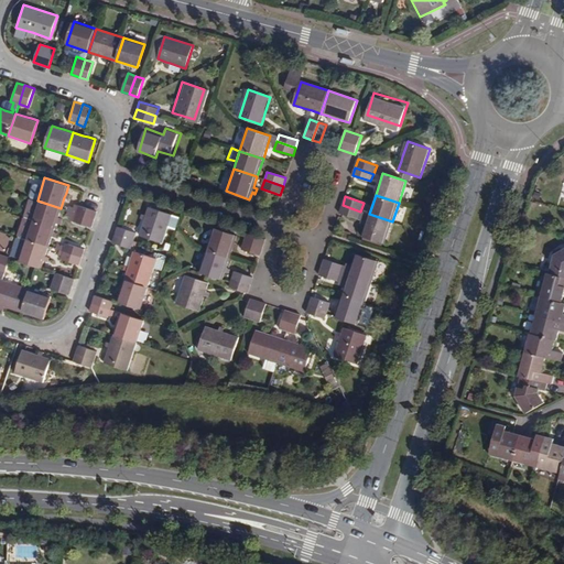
[(57,216),(61,208),(38,201),(31,218),(55,226),(56,220),(57,216)]
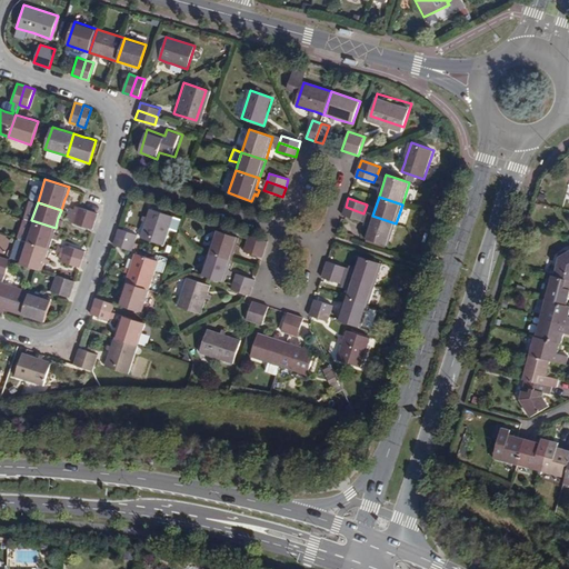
[(76,207),(73,213),(95,221),(98,211),(80,206),(79,209),(76,207)]
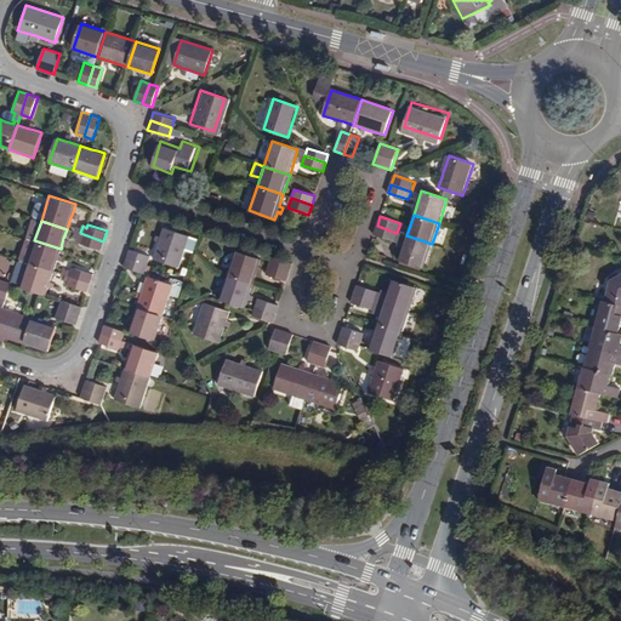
[(425,268),(432,244),(406,235),(397,233),(377,226),(374,234),(400,244),(399,246),(403,248),(398,260),(425,268)]
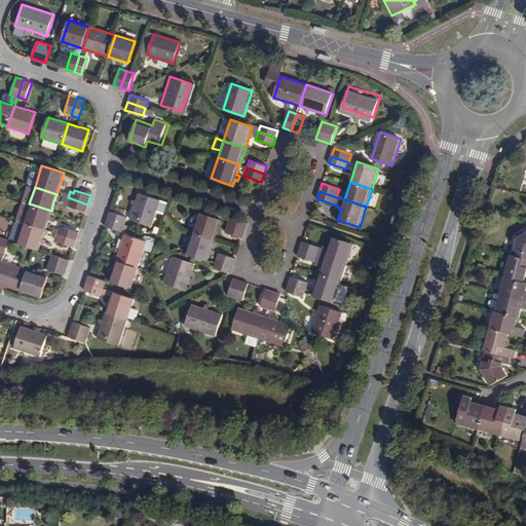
[(168,202),(140,193),(137,200),(134,199),(133,203),(137,204),(132,219),(153,226),(157,212),(164,214),(168,202)]
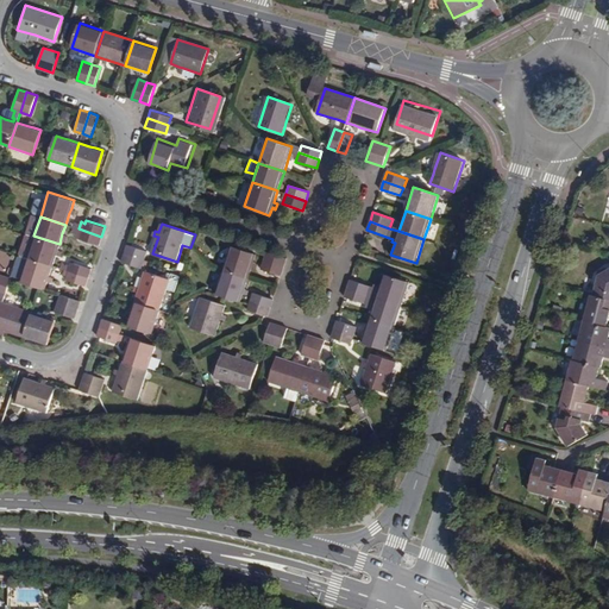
[(101,237),(79,228),(74,227),(71,236),(73,236),(80,238),(79,242),(98,249),(101,237)]
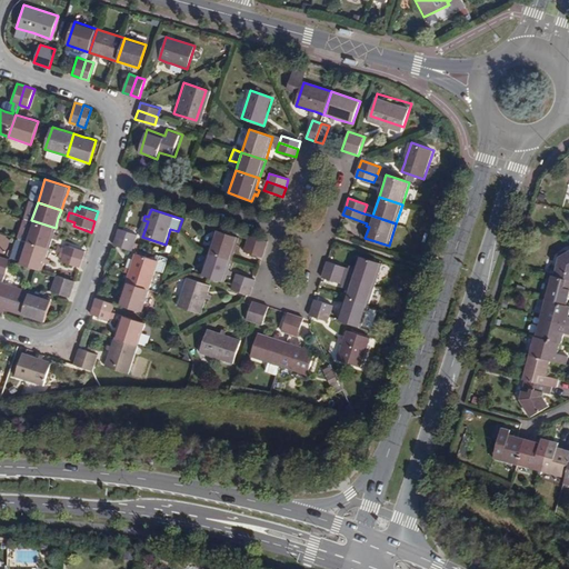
[(31,220),(26,239),(49,247),(52,238),(53,232),(56,228),(31,220)]
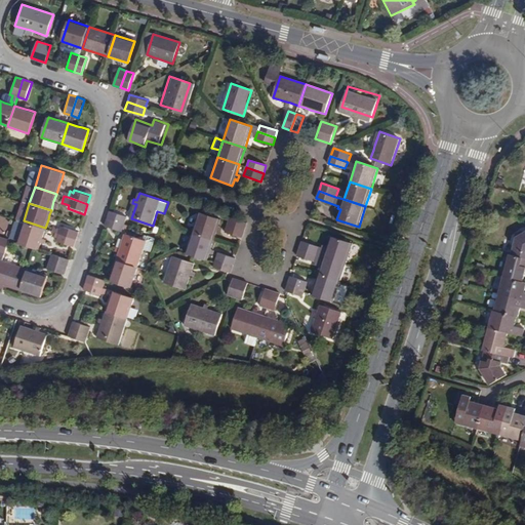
[(110,210),(107,217),(124,224),(127,216),(110,210)]
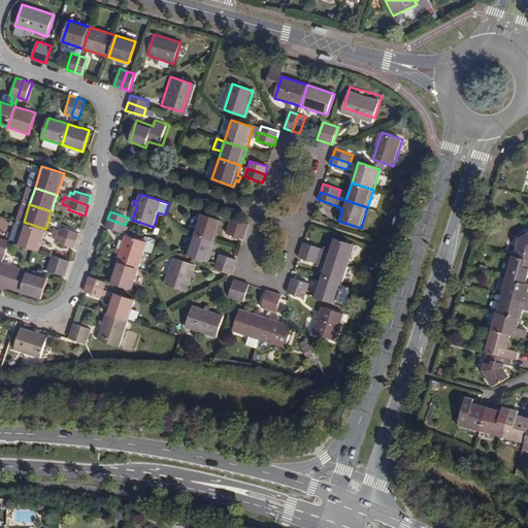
[(200,213),(194,234),(216,241),(219,231),(220,228),(222,221),(200,213)]
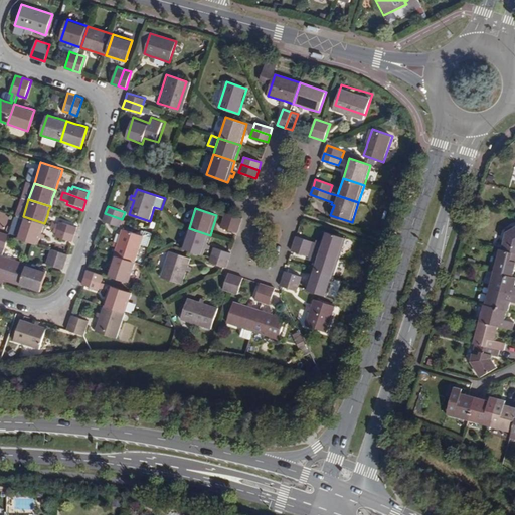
[(242,218),(225,212),(220,228),(237,233),(242,218)]
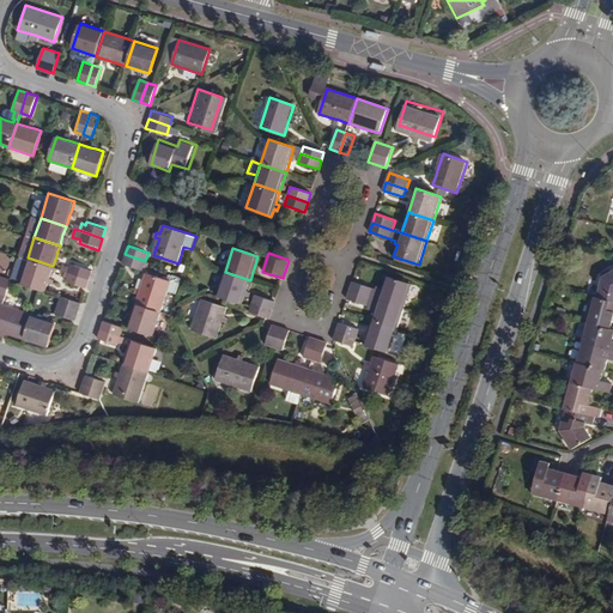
[(145,261),(125,254),(122,263),(143,269),(145,261)]
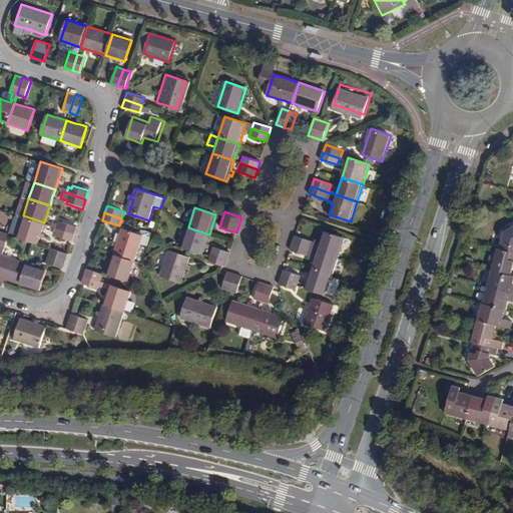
[(44,222),(23,215),(16,236),(37,243),(39,236),(41,232),(44,222)]
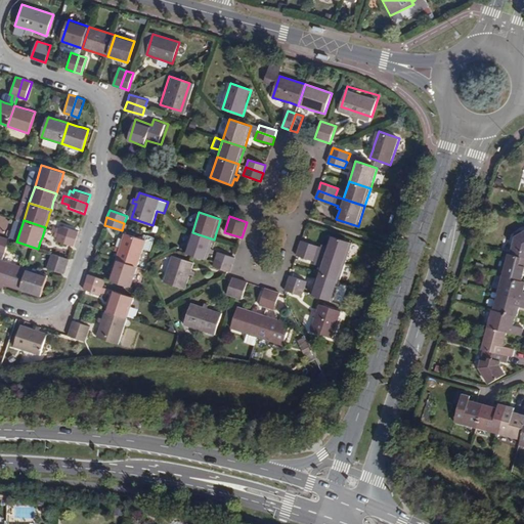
[(58,232),(76,237),(78,230),(60,225),(59,228),(57,227),(56,231),(58,232)]
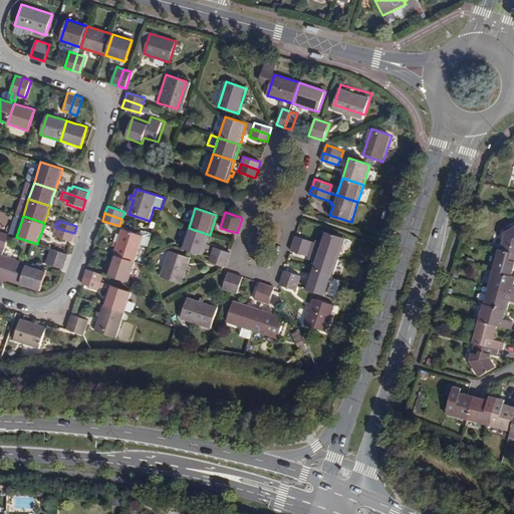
[(513,226),(505,232),(501,249),(513,252),(513,226)]
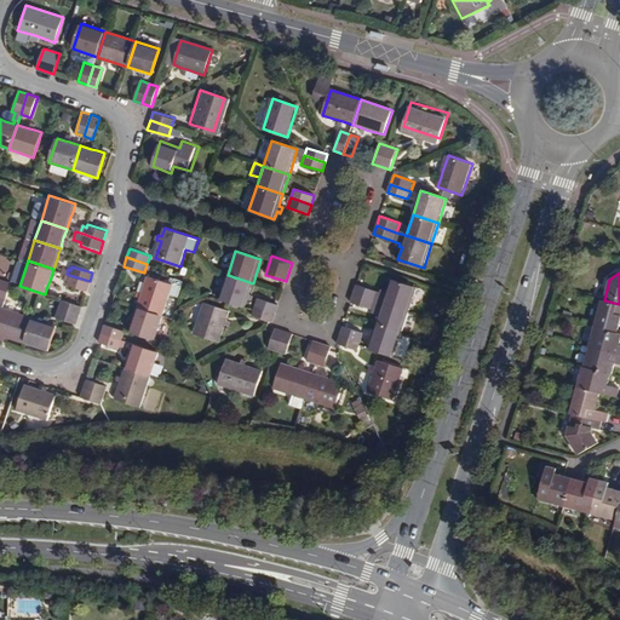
[(87,290),(90,281),(69,275),(67,283),(87,290)]
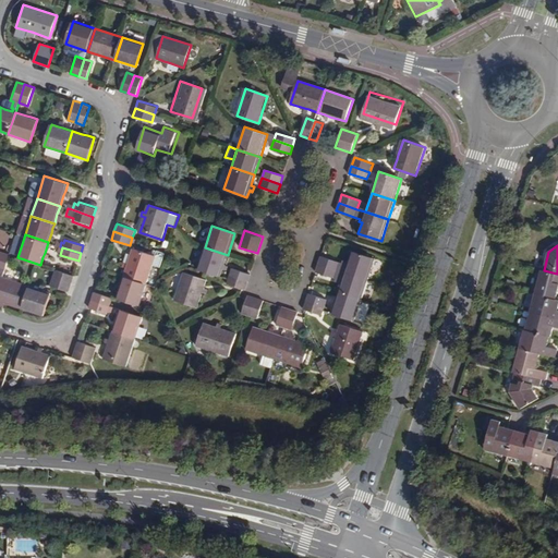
[(228,255),(205,247),(198,269),(221,277),(223,267),(226,263),(228,255)]
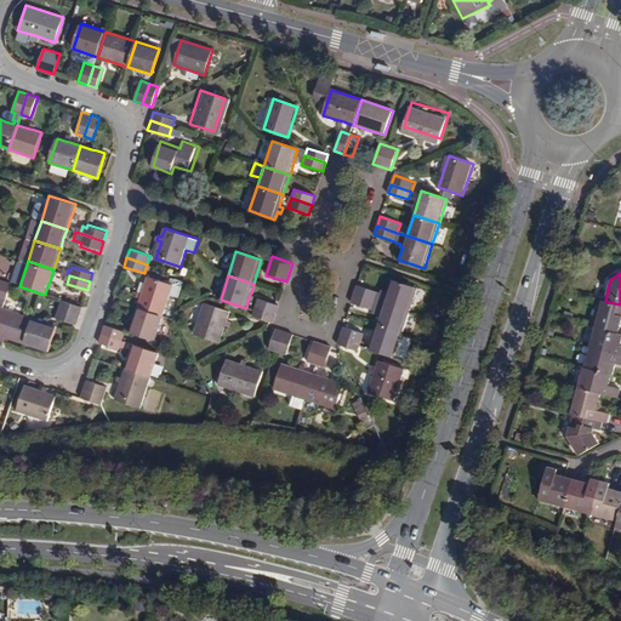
[(141,300),(138,308),(164,317),(175,285),(148,278),(143,294),(141,300)]
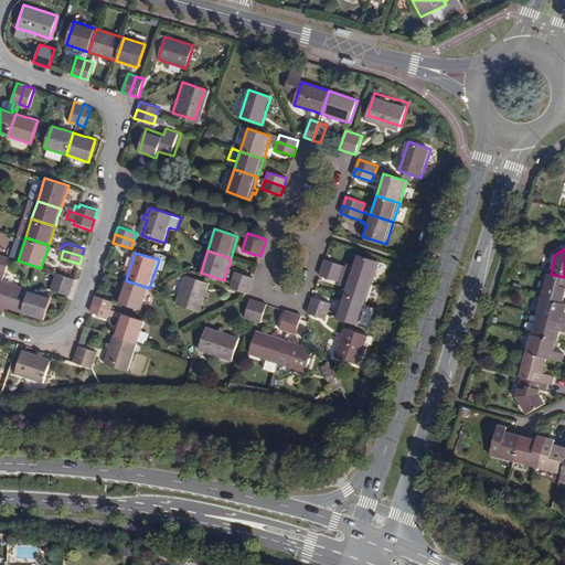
[(22,312),(30,289),(1,279),(9,257),(0,254),(0,304),(1,305),(6,306),(22,312)]
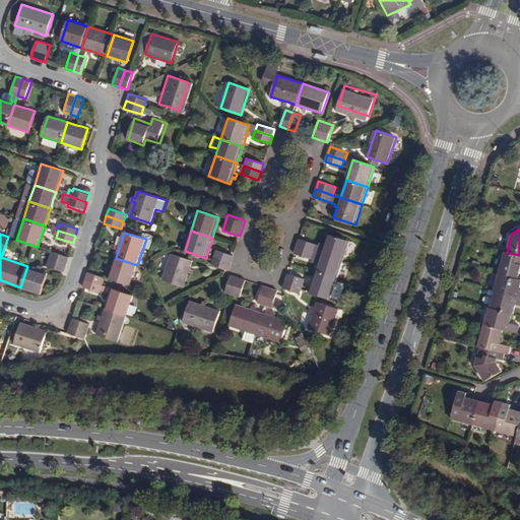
[(297,246),(314,251),(322,254),(343,261),(350,241),(328,234),(325,244),(322,243),(321,245),(300,238),(297,246)]
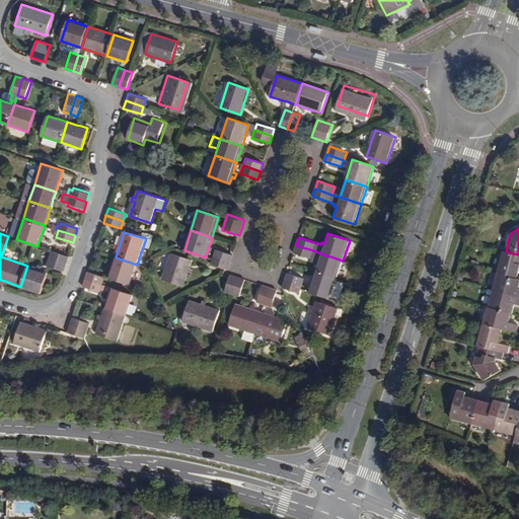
[(311,258),(313,250),(296,245),(293,253),(311,258)]
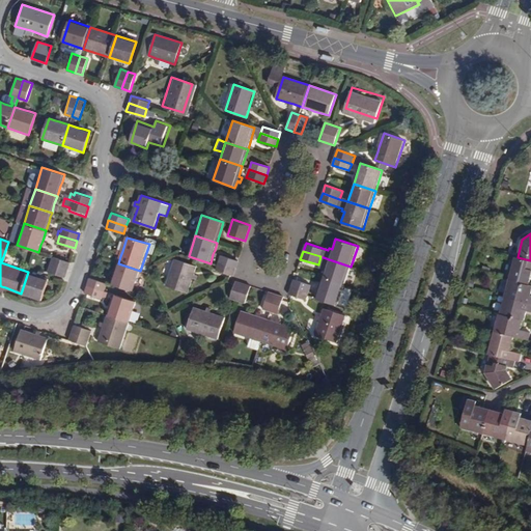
[(221,255),(218,263),(235,269),(239,261),(221,255)]
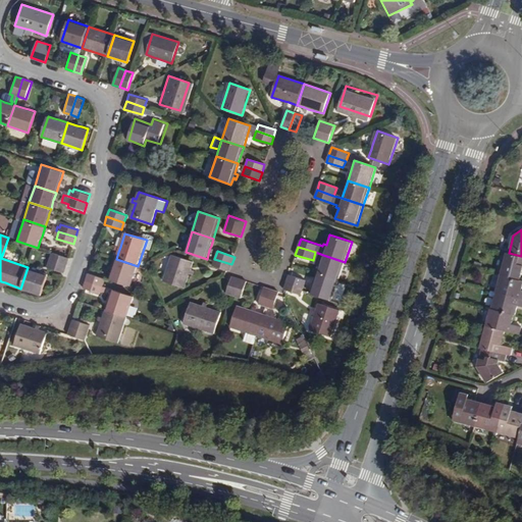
[(52,252),(47,267),(63,272),(68,258),(52,252)]
